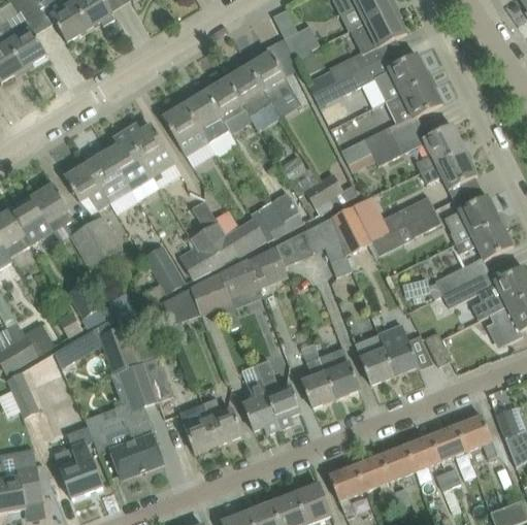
[(7,0),(20,19),(33,10),(26,0),(7,0)]
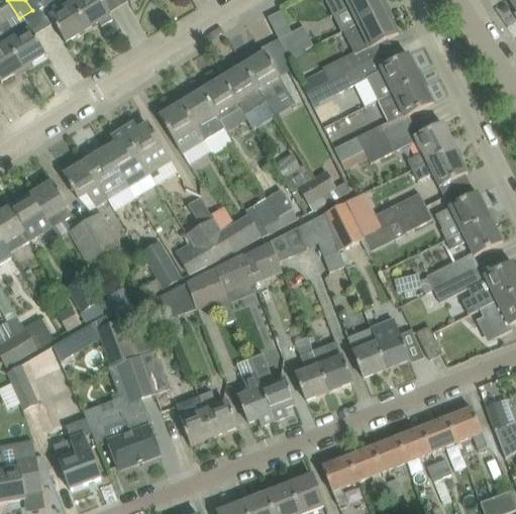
[(66,40),(87,27),(71,0),(25,0),(32,10),(42,4),(65,41),(66,41),(66,40)]
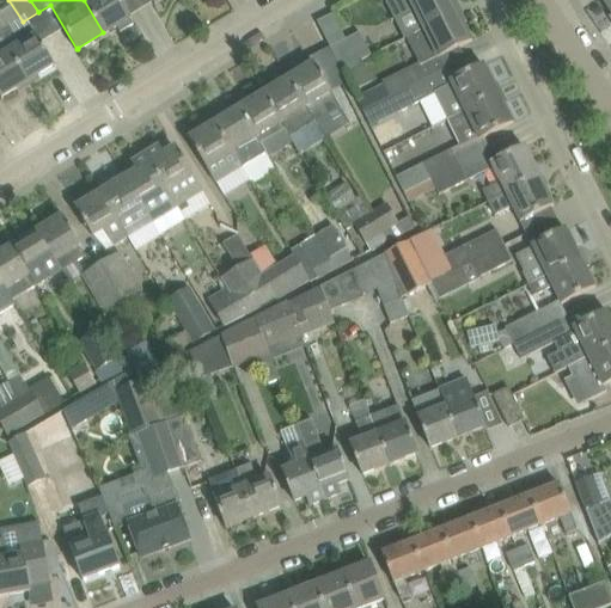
[(84,0),(103,32),(115,24),(120,30),(133,23),(128,16),(118,0),(84,0)]
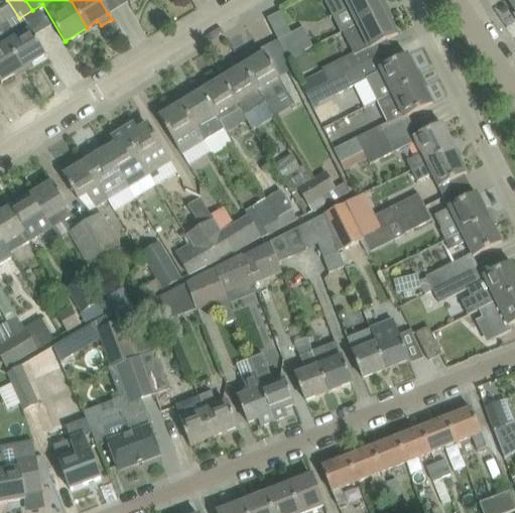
[(327,0),(333,11),(333,12),(349,4),(358,21),(385,8),(381,0),(327,0)]
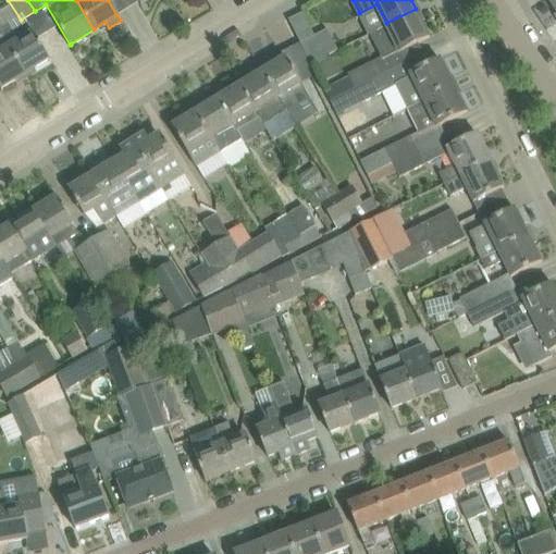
[(369,32),(374,41),(381,56),(378,58),(347,73),(347,74),(354,85),(384,71),(404,61),(398,50),(409,45),(429,35),(416,9),(386,23),(369,32)]
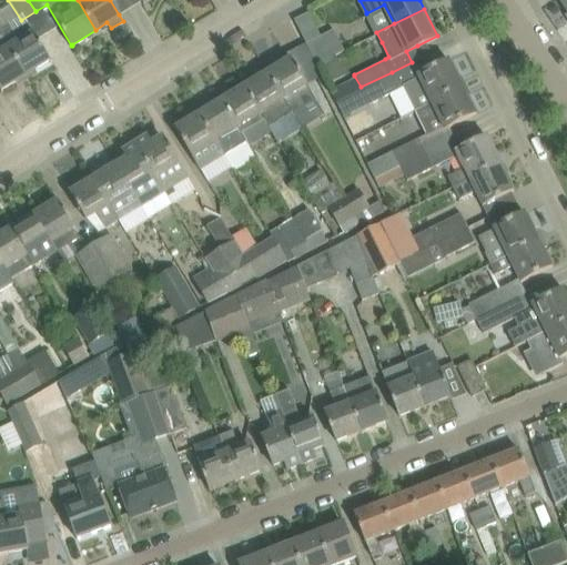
[(38,40),(31,29),(27,21),(23,23),(12,30),(8,22),(0,27),(0,33),(7,44),(24,73),(48,59),(49,60),(50,59),(38,40)]
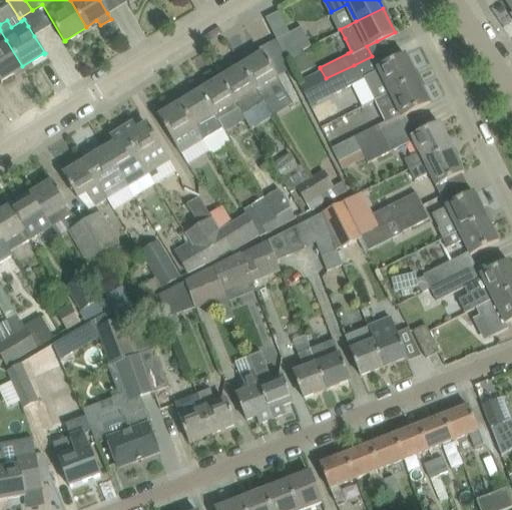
[(289,31),(276,37),(285,55),(287,59),(290,57),(301,52),(299,48),(302,46),(310,42),(302,24),(289,31)]
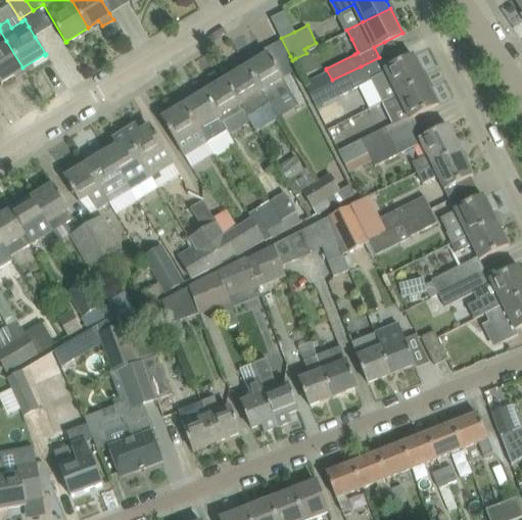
[(6,41),(0,31),(0,83),(1,82),(1,81),(22,67),(6,41)]
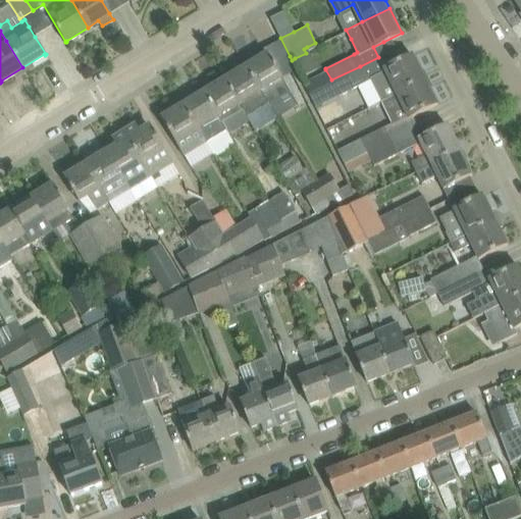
[(246,65),(268,102),(288,89),(281,76),(274,66),(275,65),(273,61),(272,62),(266,52),(246,65)]
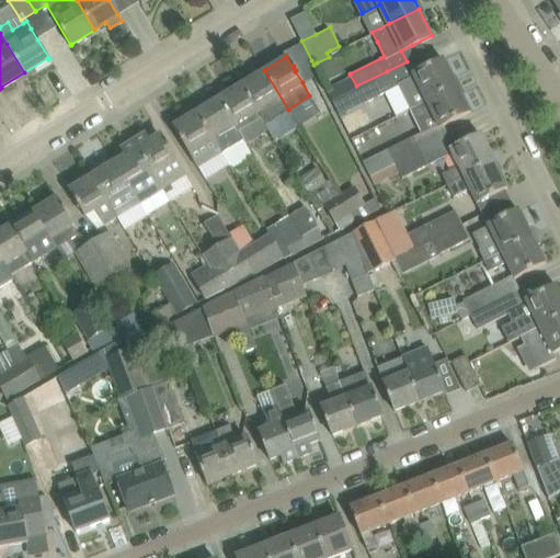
[(424,100),(456,83),(443,57),(423,67),(411,72),(413,77),(397,86),(408,107),(424,100)]
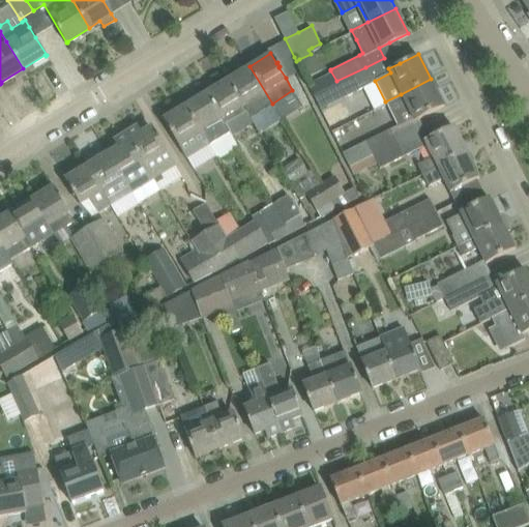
[(227,80),(245,110),(247,113),(260,106),(262,110),(272,104),(250,66),(227,80)]
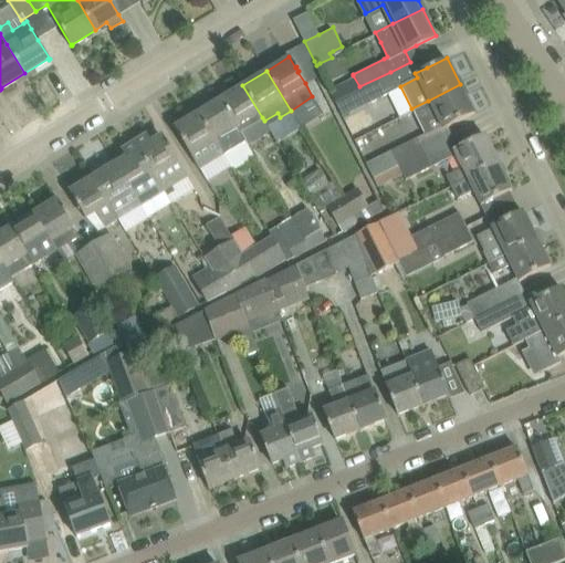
[(398,87),(390,72),(359,86),(365,100),(367,103),(387,93),(398,87)]
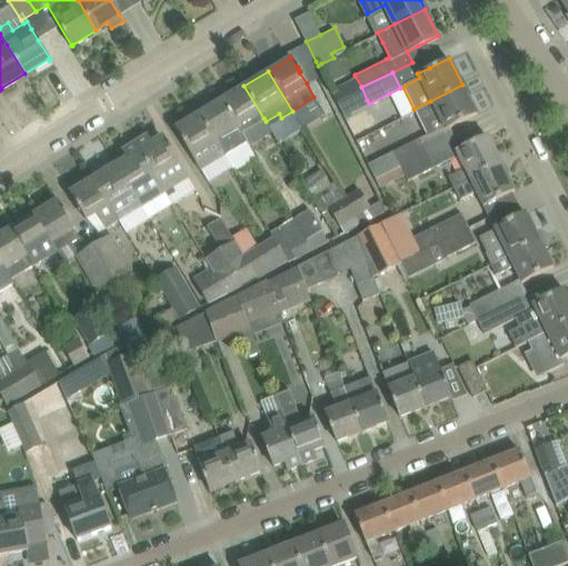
[(426,132),(442,125),(445,128),(476,112),(462,85),(430,101),(414,109),(426,132)]
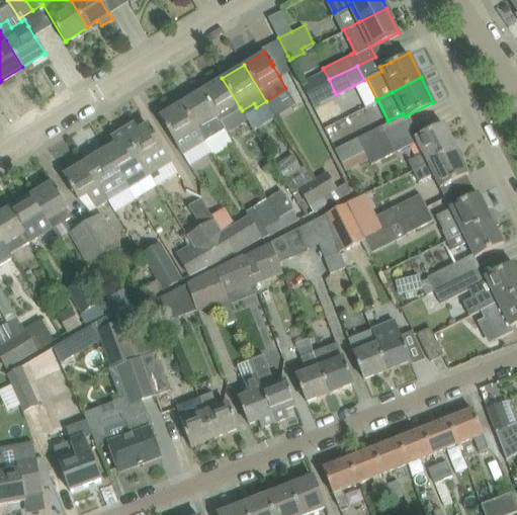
[(222,78),(200,90),(216,114),(219,119),(240,107),(222,78)]
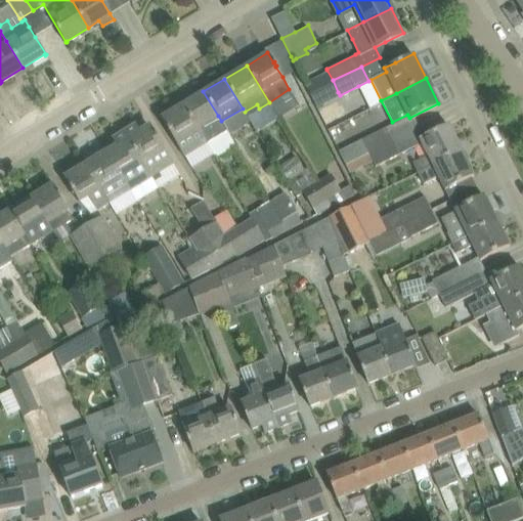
[(221,121),(218,116),(203,91),(182,104),(198,129),(206,142),(206,143),(226,130),(221,121)]
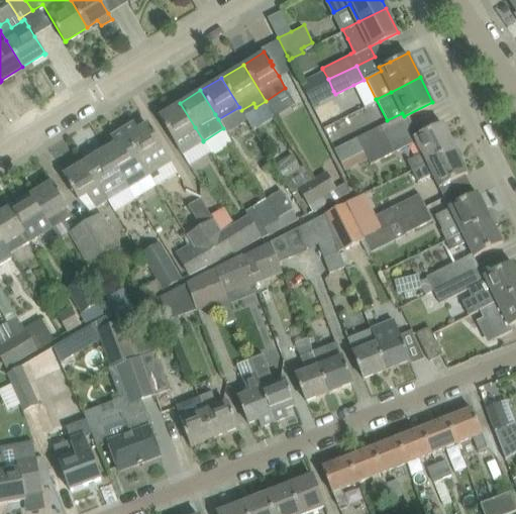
[(195,127),(180,103),(160,115),(165,125),(167,129),(168,129),(182,152),(203,140),(195,127)]
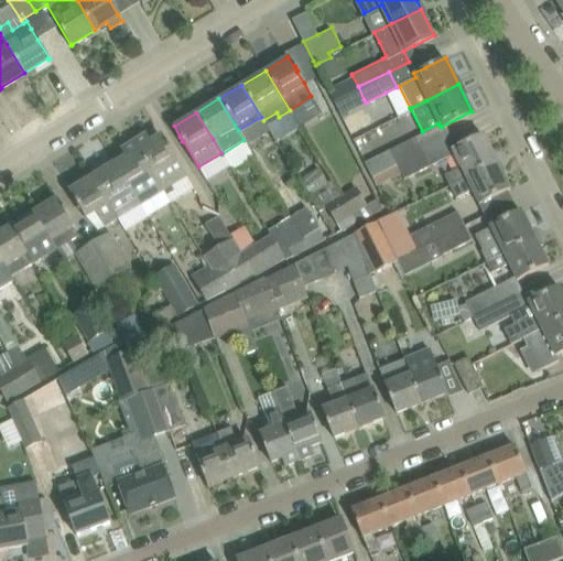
[(161,133),(150,140),(145,132),(133,140),(138,148),(163,190),(186,175),(176,159),(170,149),(171,148),(169,144),(168,144),(161,133)]
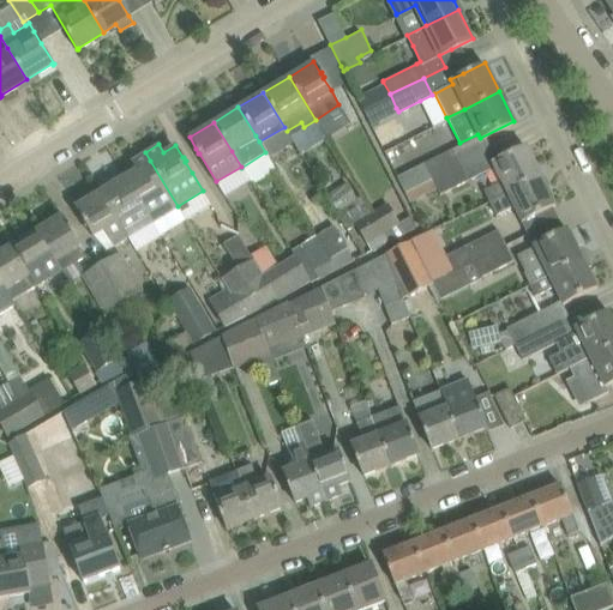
[(432,177),(464,161),(456,145),(424,161),(426,165),(432,177)]
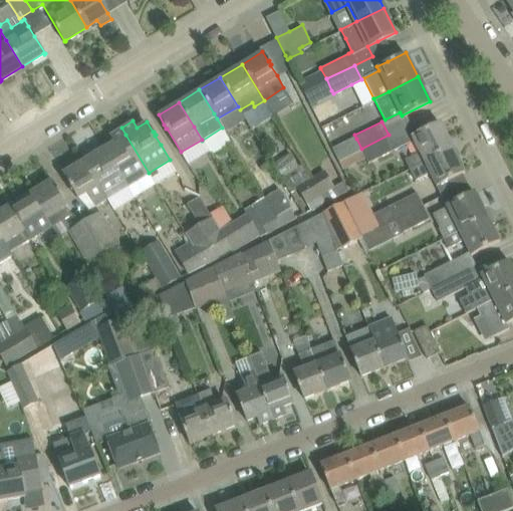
[(404,158),(409,168),(452,146),(440,121),(412,136),(419,151),(404,158)]
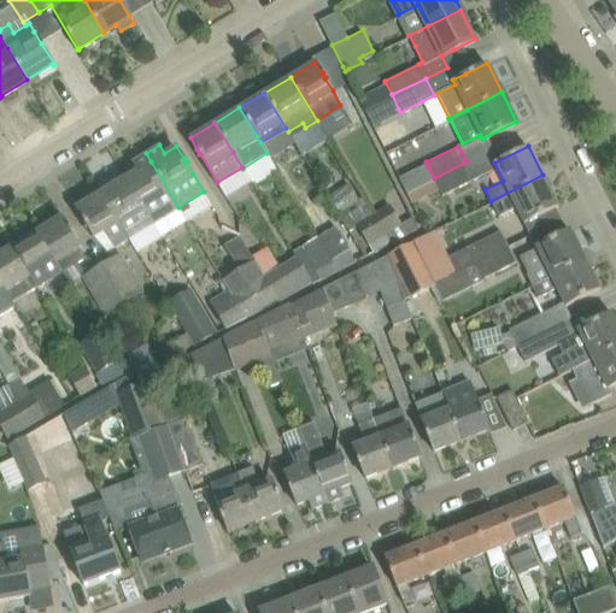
[(136,171),(125,177),(153,223),(179,207),(151,161),(146,153),(130,161),(136,171)]
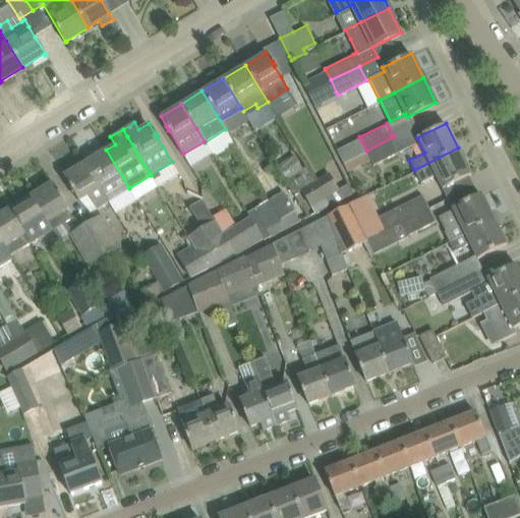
[(347,170),(370,159),(372,164),(400,150),(394,136),(343,163),(347,170)]
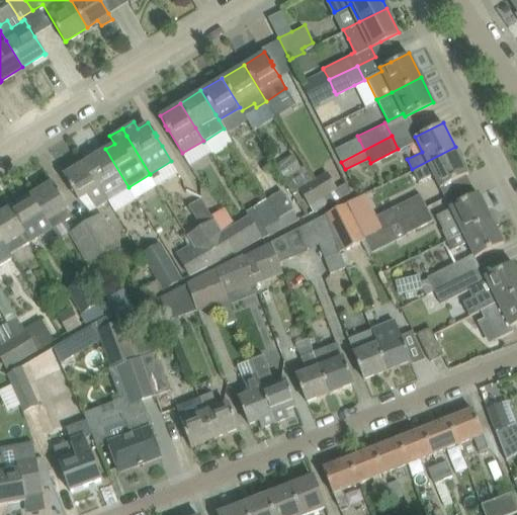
[(467,171),(455,147),(412,169),(418,180),(433,173),(439,186),(467,171)]
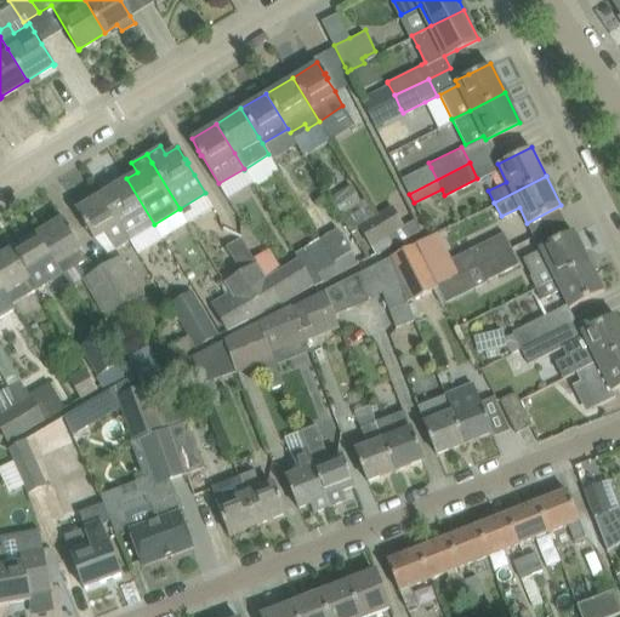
[(154,224),(126,178),(101,193),(129,239),(154,224)]
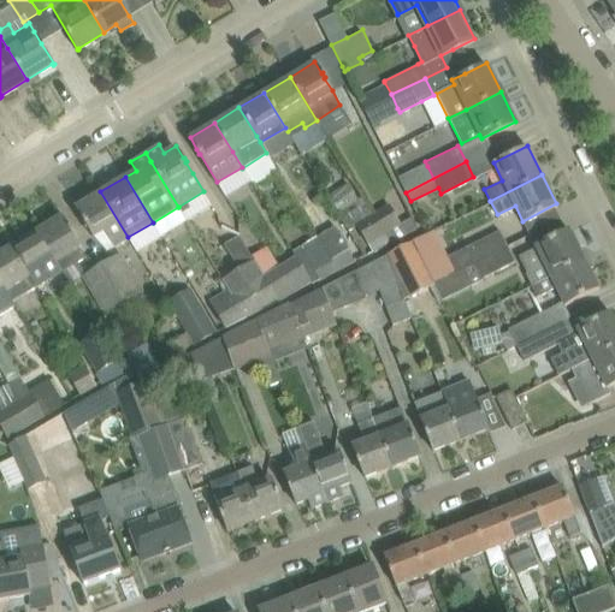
[(362,197),(358,200),(347,182),(325,194),(337,212),(348,230),(355,225),(354,223),(371,212),(362,197)]
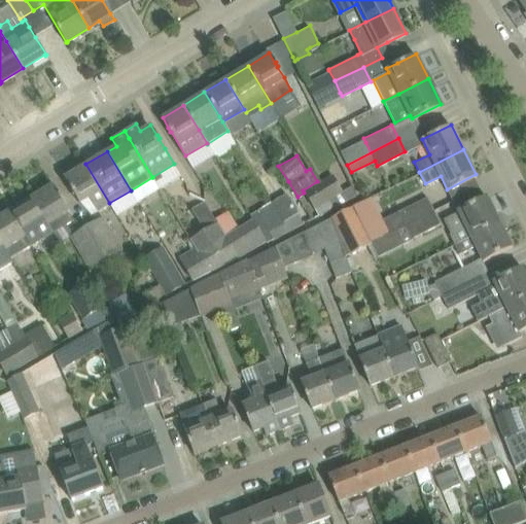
[(97,211),(109,203),(85,164),(65,177),(71,187),(70,187),(72,191),(73,190),(79,201),(92,214),(97,211)]
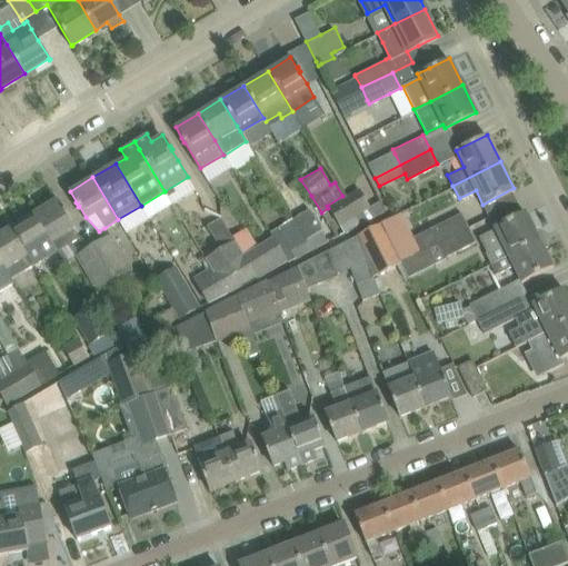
[(358,187),(342,196),(358,222),(384,209),(378,198),(368,204),(358,187)]
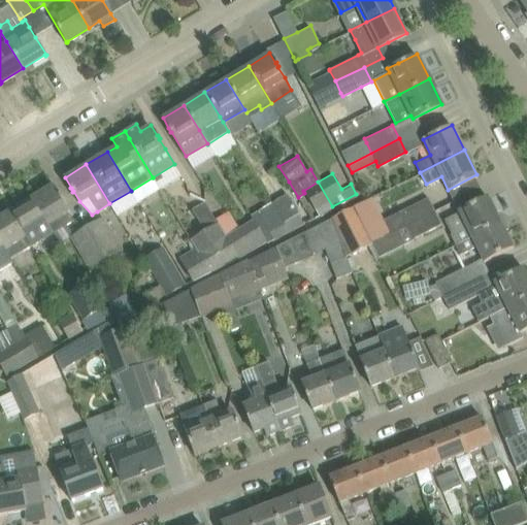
[(318,215),(332,206),(318,182),(303,191),(304,193),(318,215)]
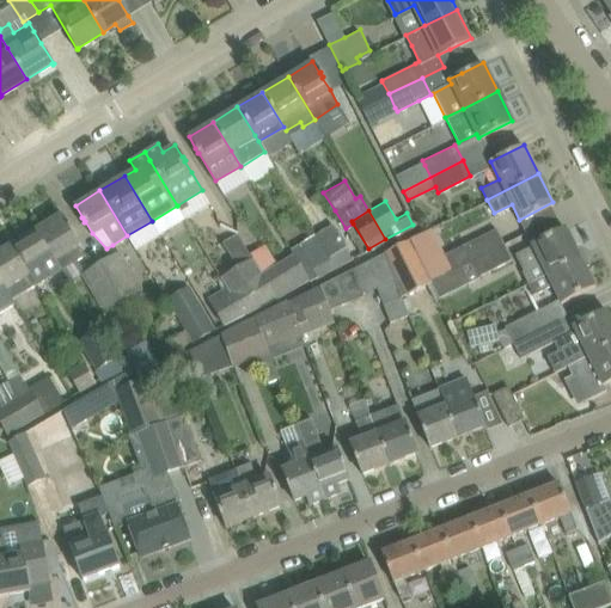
[(61,214),(36,229),(54,258),(60,268),(84,253),(79,243),(71,231),(72,229),(69,225),(68,226),(61,214)]
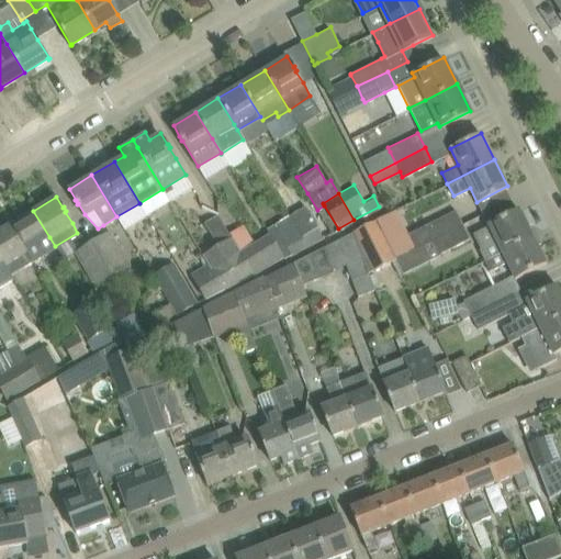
[(289,213),(307,245),(323,236),(304,204),(289,213)]
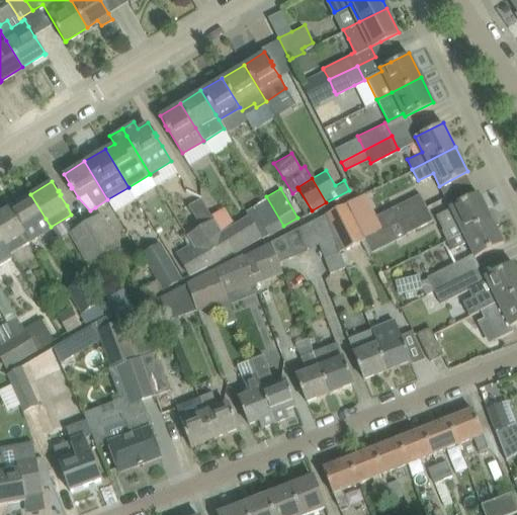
[(420,192),(392,206),(399,220),(427,205),(420,192)]
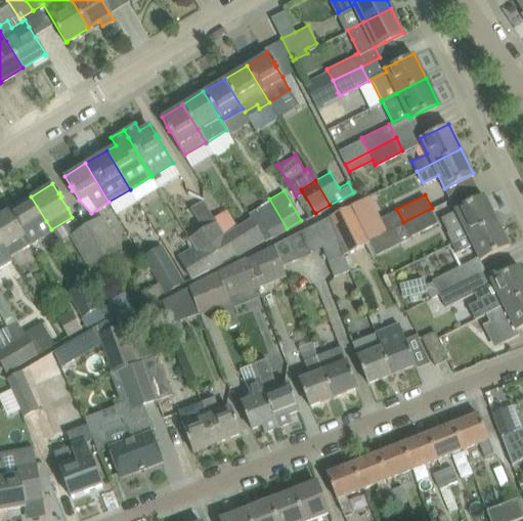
[(445,232),(450,242),(496,219),(484,194),(466,204),(454,209),(462,224),(445,232)]
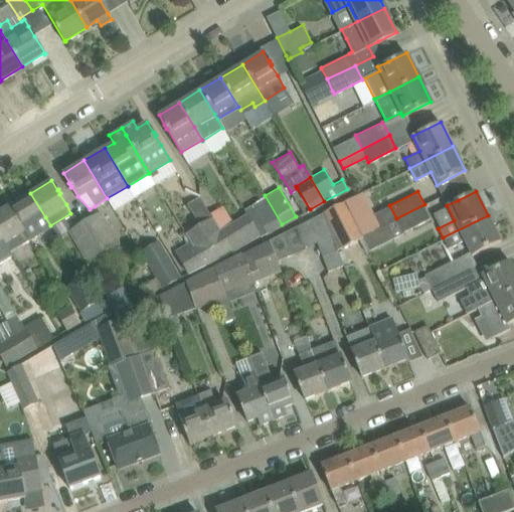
[(8,206),(28,239),(50,225),(45,217),(30,193),(8,206)]
